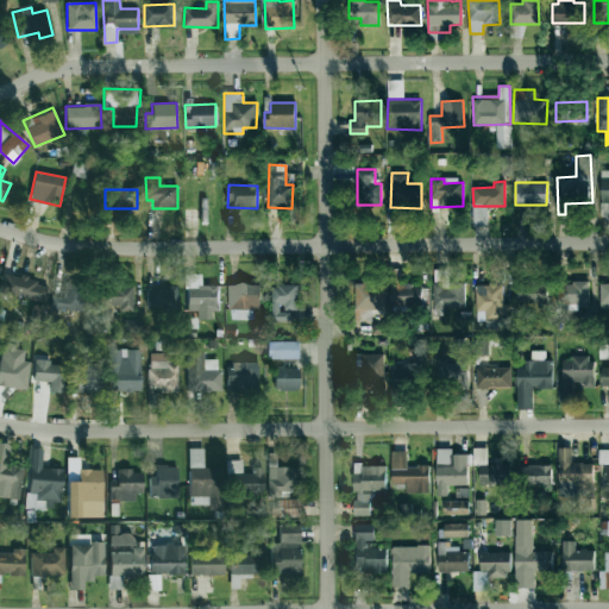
[(449,270),(433,270),(434,309),(465,309),(465,283),(449,283),(449,270)]
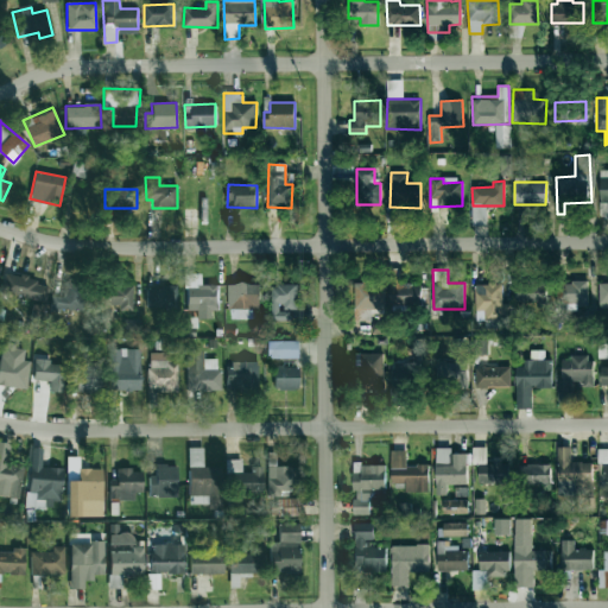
[(48,286),(36,284),(37,278),(5,273),(2,293),(45,301),(48,286)]
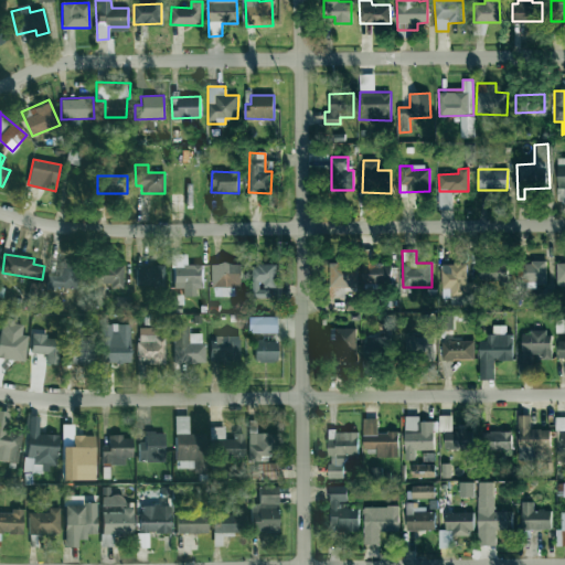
[(201,265),(187,265),(187,255),(172,255),(172,289),(182,289),(182,296),(202,296),(201,265)]
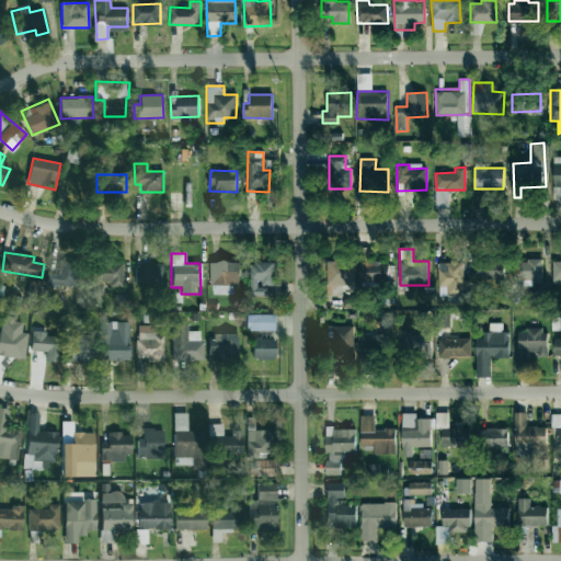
[(327,260),(327,285),(353,285),(354,260),(327,260)]
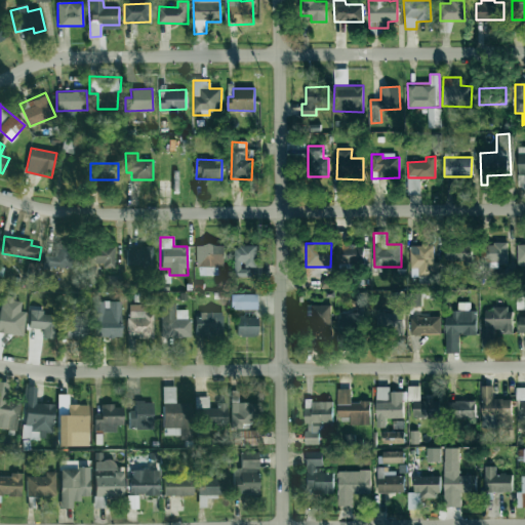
[(72,268),(73,244),(55,244),(55,256),(44,255),(44,267),(72,268)]
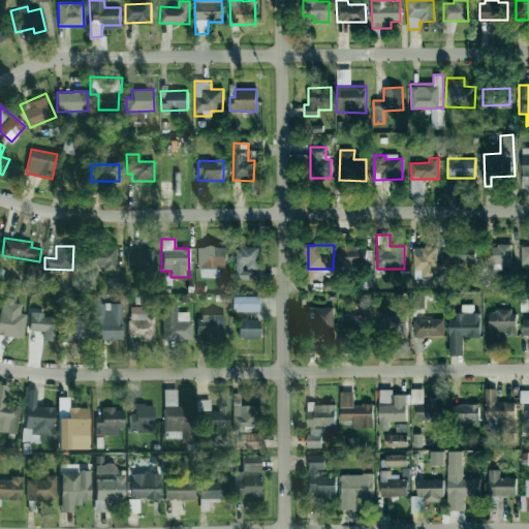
[(198,247),(199,278),(220,277),(220,269),(225,269),(224,246),(198,247)]
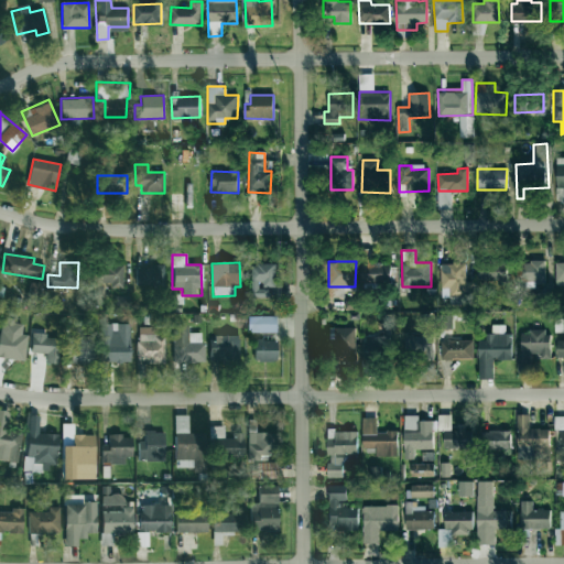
[(478,279),(497,280),(497,284),(507,284),(507,262),(478,262),(478,279)]
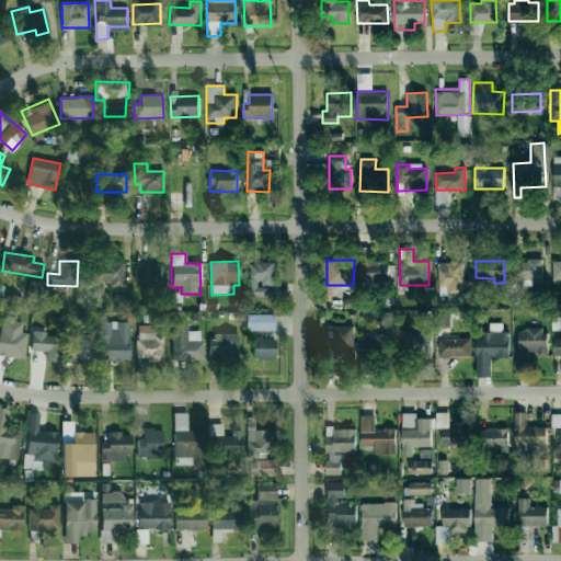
[(92,282),(112,283),(111,286),(122,287),(124,264),(93,262),(92,282)]
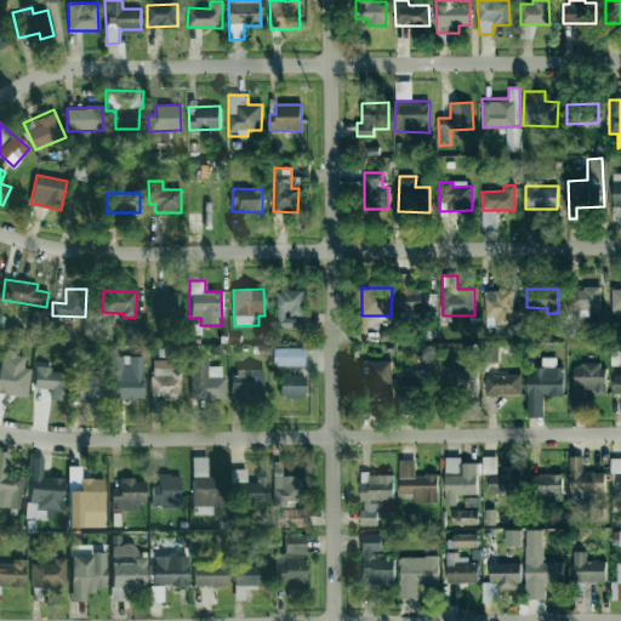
[(399,312),(429,311),(429,290),(398,291),(399,312)]
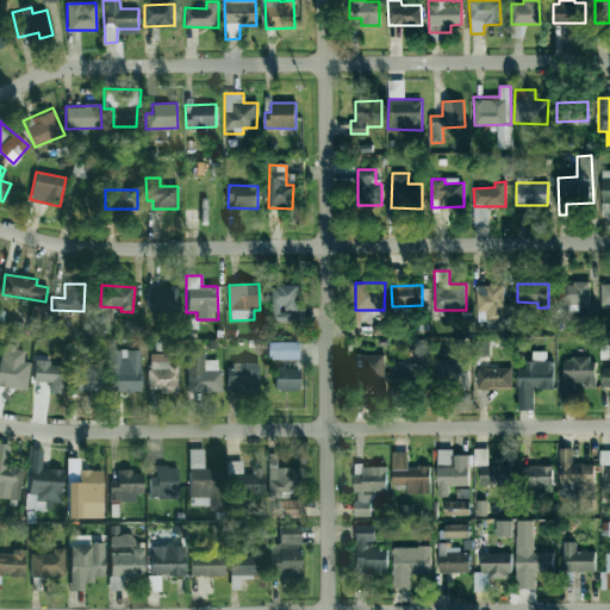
[(503,304),(503,285),(477,285),(477,321),(512,321),(512,305),(503,304)]
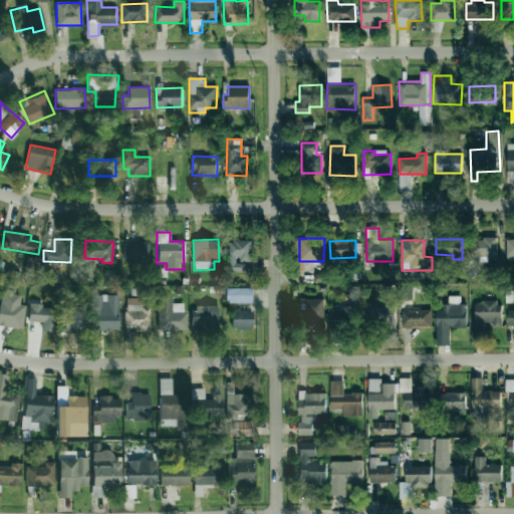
[(244,272),(245,262),(251,262),(251,241),(230,241),(229,271),(244,272)]
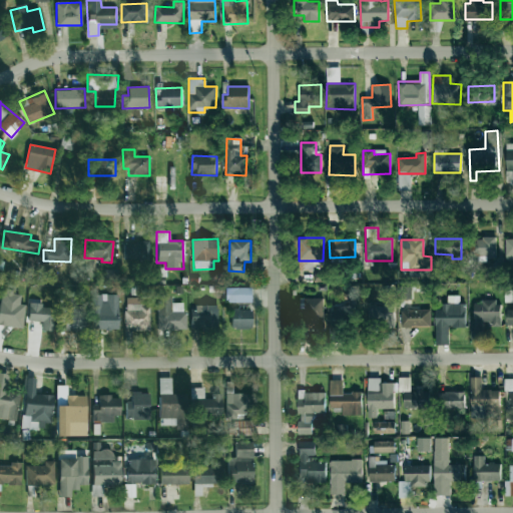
[(123,261),(149,260),(149,241),(123,242),(123,261)]
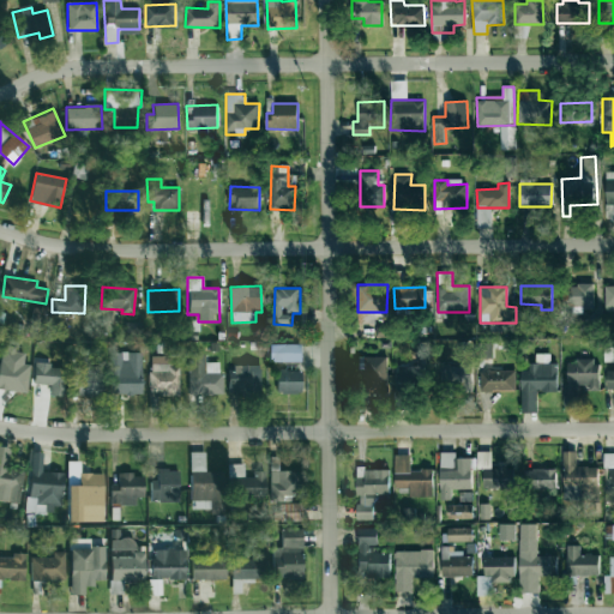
[(432,342),(417,342),(416,366),(397,366),(396,385),(429,386),(432,342)]
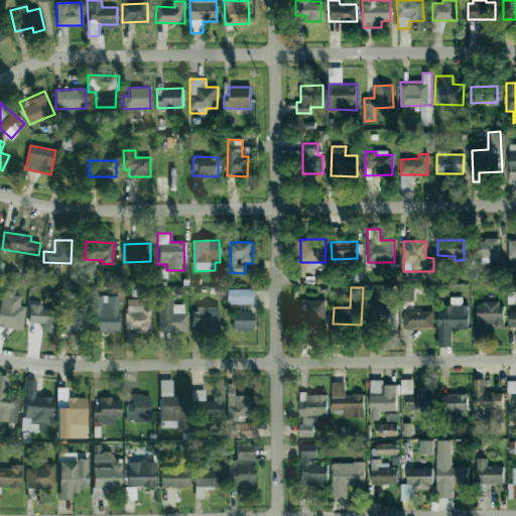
[(252,289),(228,289),(228,304),(252,303),(252,289)]
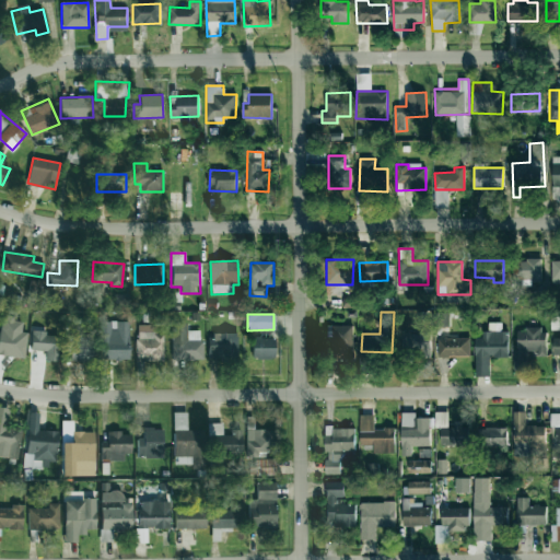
[(22,319),(0,317),(0,356),(25,358),(26,333),(22,331),(22,319)]
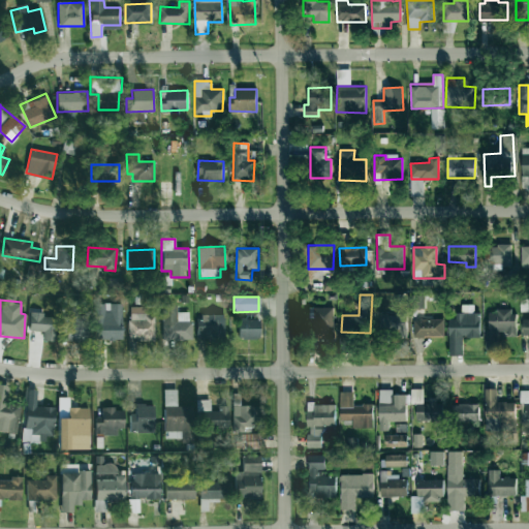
[(122,304),(96,304),(95,339),(122,340),(122,304)]
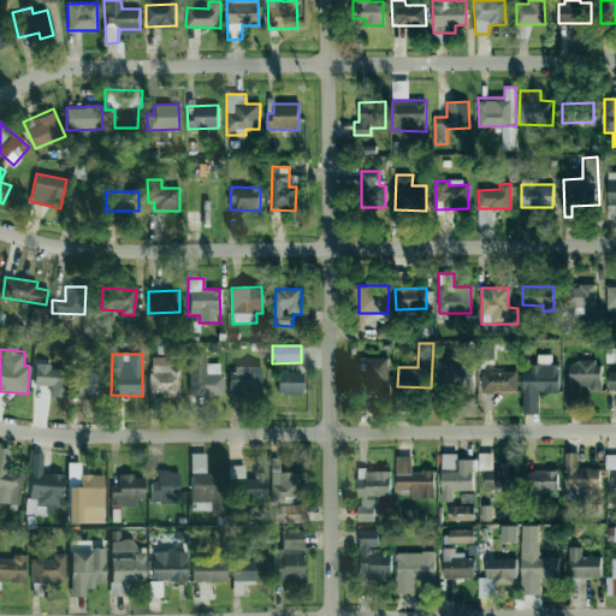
[(221,363),(206,363),(206,355),(188,356),(189,396),(223,396),(221,363)]
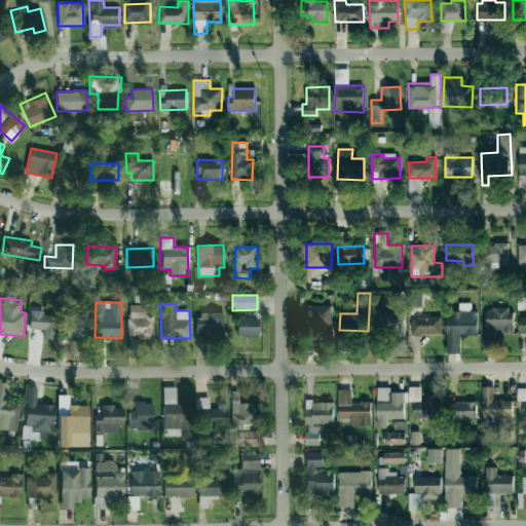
[(153,313),(146,313),(146,305),(128,305),(128,337),(153,337),(153,313)]
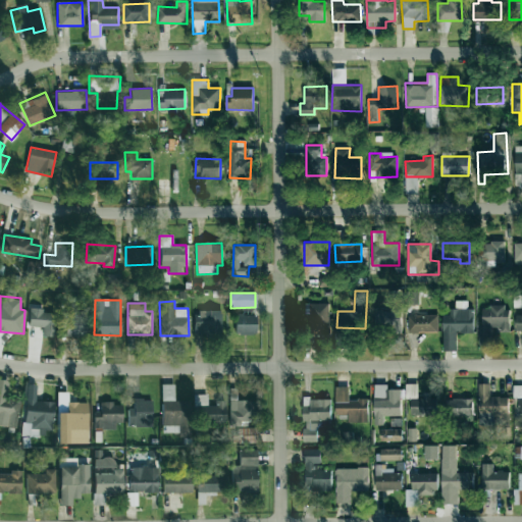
[(304,335),(329,334),(328,303),(303,304),(304,335)]
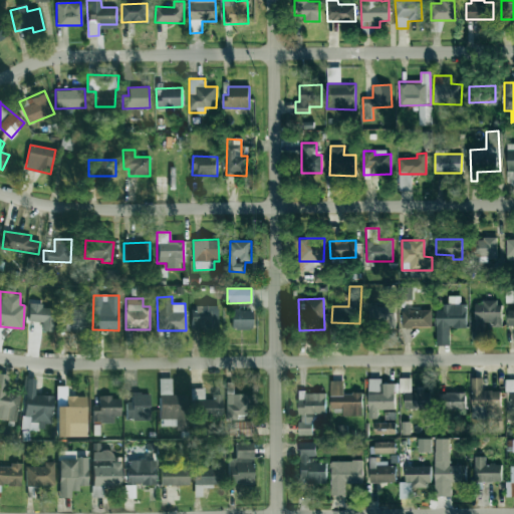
[(500,301),(474,301),(475,320),(471,320),(471,340),(485,340),(484,325),(501,324),(500,301)]
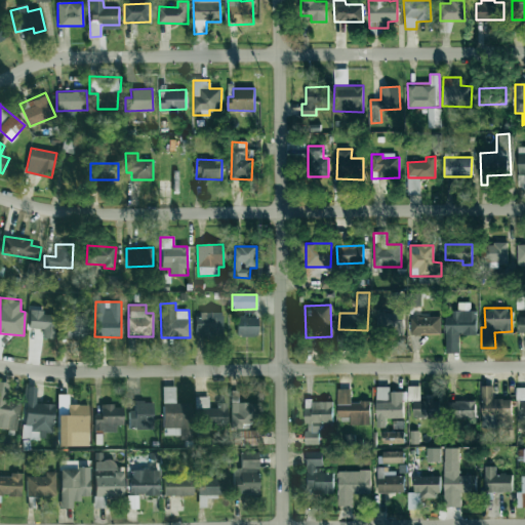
[(29,328),(43,329),(43,338),(54,338),(55,315),(44,315),(44,311),(30,310),(29,328)]
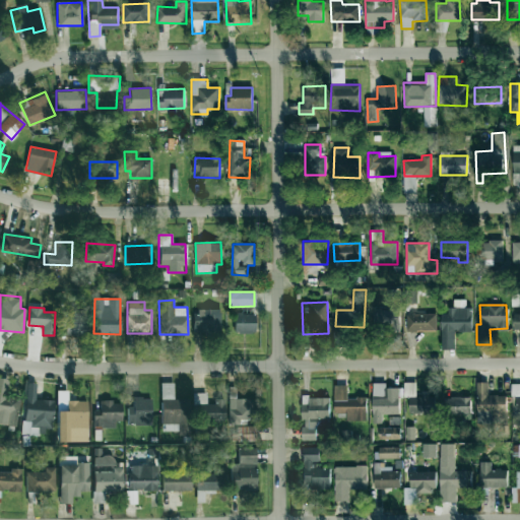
[(220,309),(194,309),(194,332),(219,333),(220,309)]
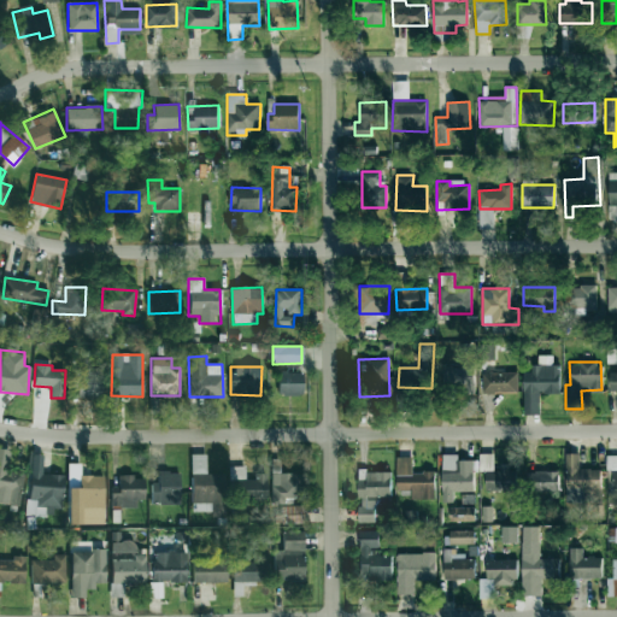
[(471,366),(444,368),(444,389),(472,388),(471,366)]
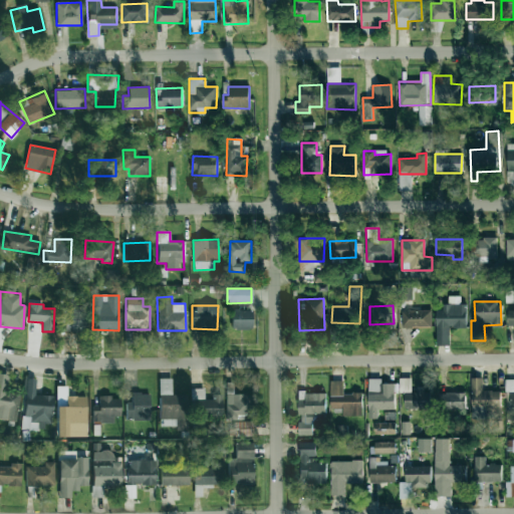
[(450,345),(450,328),(466,327),(466,305),(436,305),(437,345),(450,345)]
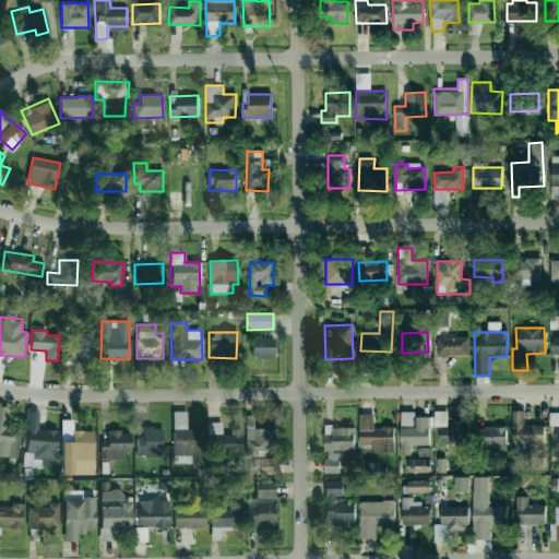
[(91,336),(66,335),(64,351),(71,351),(70,360),(90,360),(91,336)]
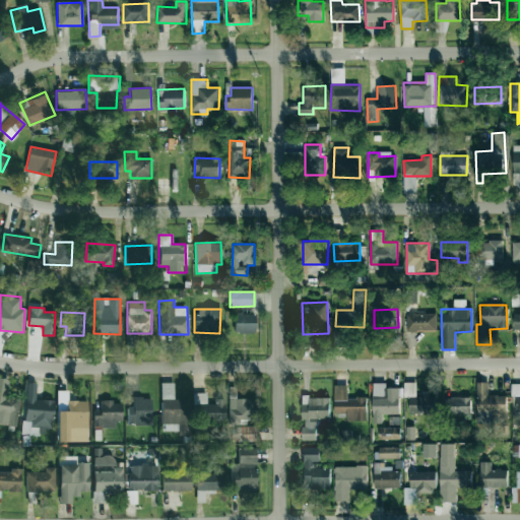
[(255,332),(254,313),(234,314),(235,333),(255,332)]
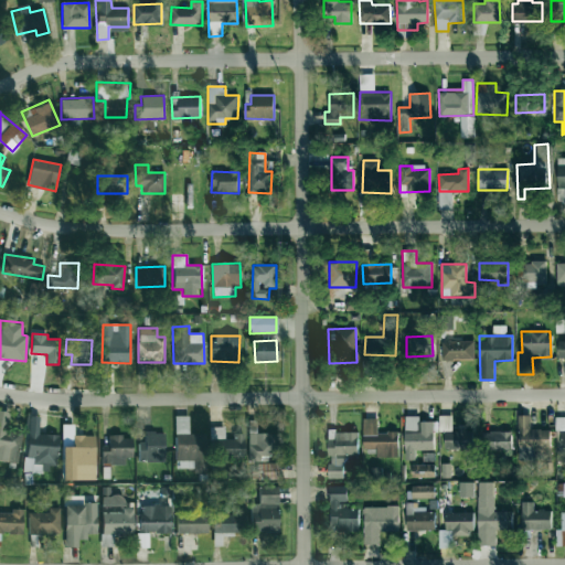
[(473,359),(472,342),(441,342),(443,360),(473,359)]
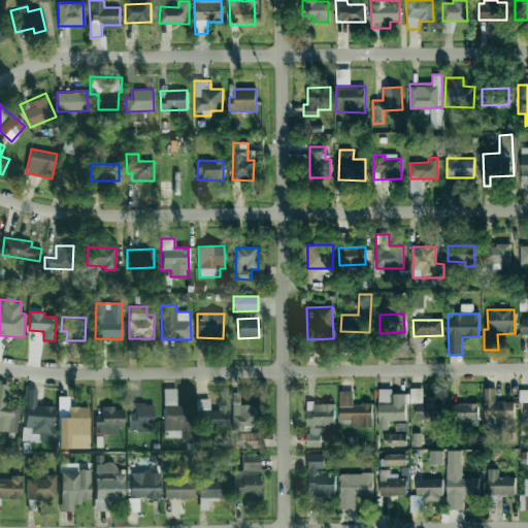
[(8,385),(0,384),(0,430),(17,433),(20,403),(6,401),(8,385)]
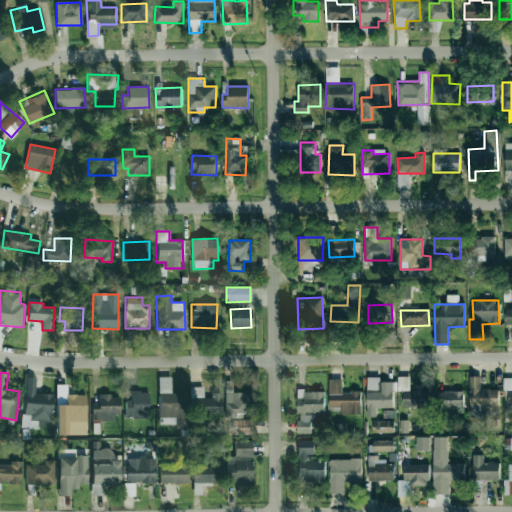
[(481,376),(469,376),(468,416),(484,417),(484,408),(498,408),(498,389),(480,389),(481,376)]
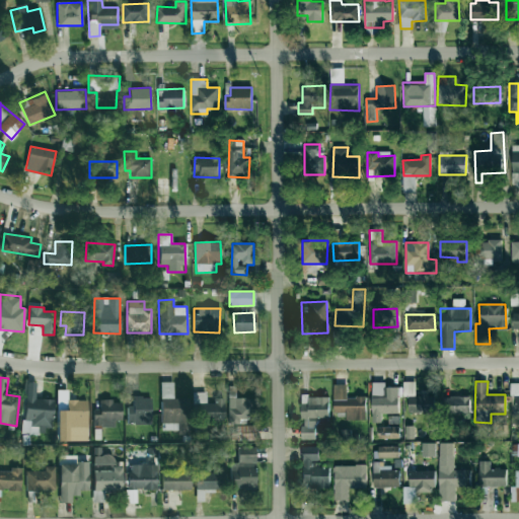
[(54,399),(35,398),(35,382),(26,382),(24,421),(29,421),(29,431),(52,432),(54,399)]
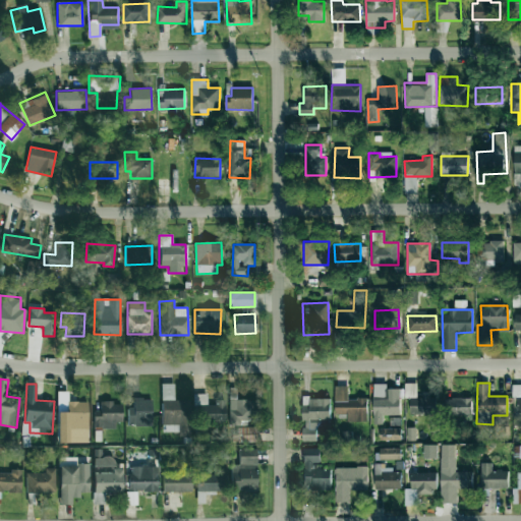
[(162,433),(188,432),(187,400),(174,400),(173,384),(161,384),(162,433)]
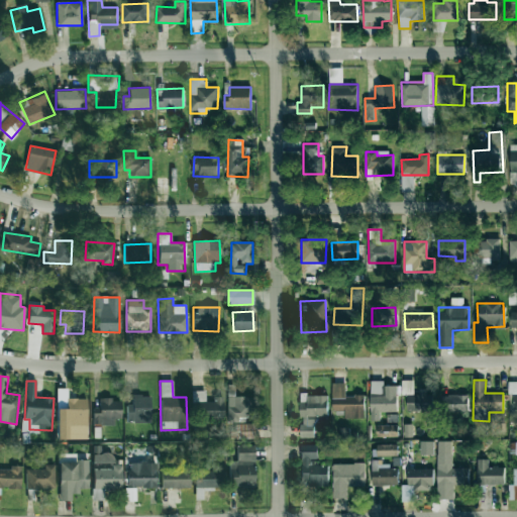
[(397,411),(397,386),(383,386),(383,381),(371,381),(370,420),(380,421),(380,411),(397,411)]
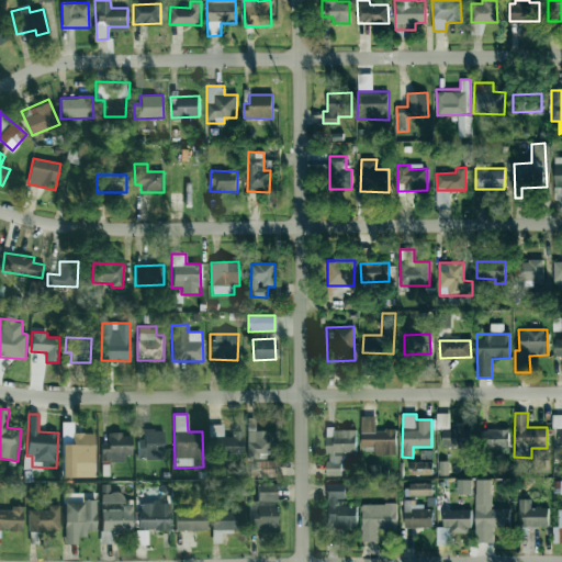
[(442,447),(469,446),(468,423),(451,423),(451,414),(437,414),(437,428),(441,428),(442,447)]
